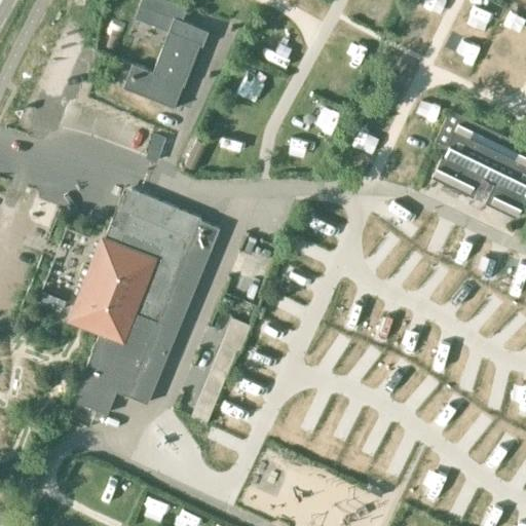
[(202,43),(208,30),(182,20),(187,7),(168,0),(141,0),(134,17),(167,32),(151,72),(136,66),(127,85),(171,103),(178,83),(183,85),(200,42),(202,43)]
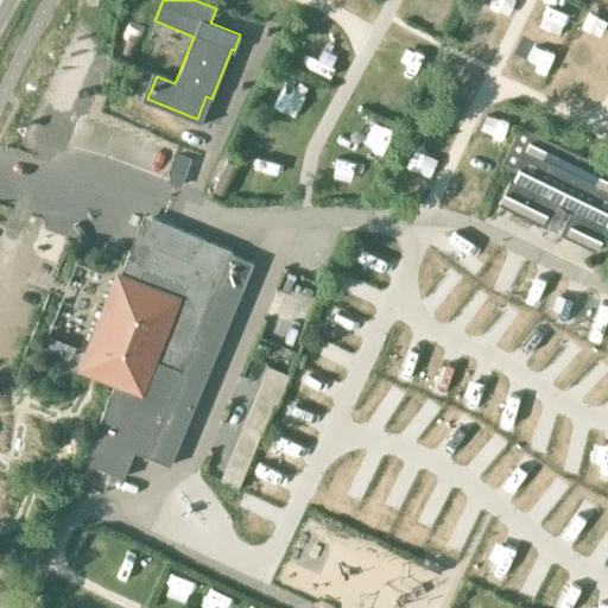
[(571,208),(559,234),(596,251),(607,226),(607,168),(519,126),(504,160),(515,168),(499,204),(546,227),(558,203),(571,208)]
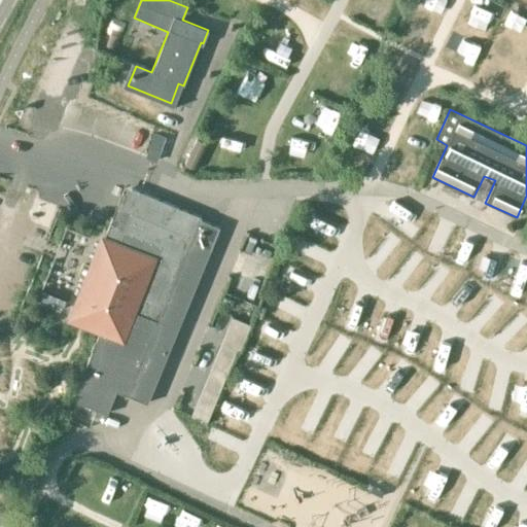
[(194,136),(182,163),(201,171),(212,143),(194,136)]
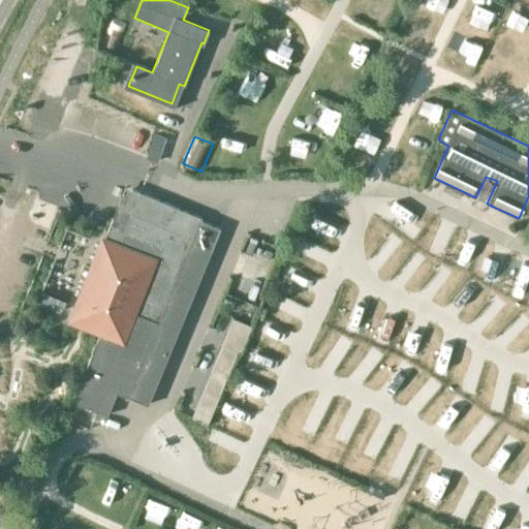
[(82,378),(72,401),(106,415),(117,392),(148,405),(220,228),(200,221),(201,218),(131,189),(124,206),(127,212),(132,214),(119,248),(102,242),(91,269),(85,266),(81,274),(88,277),(71,323),(101,336),(82,378)]
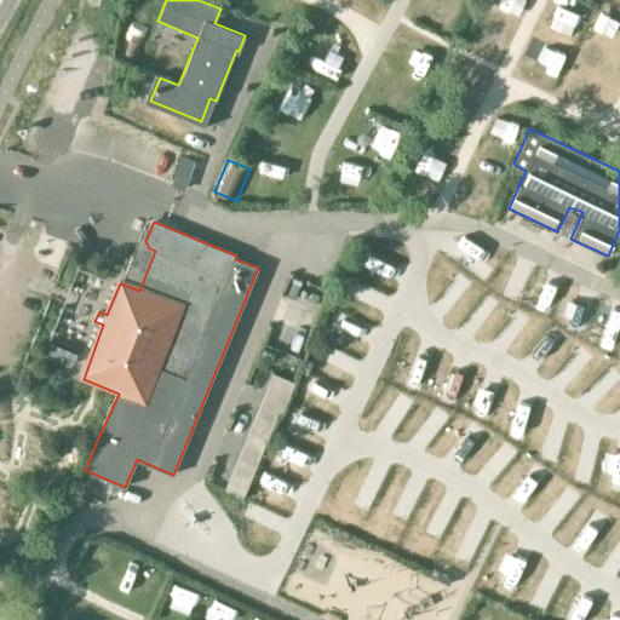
[(273,373),(259,405),(277,411),(280,412),(293,382),(273,373)]
